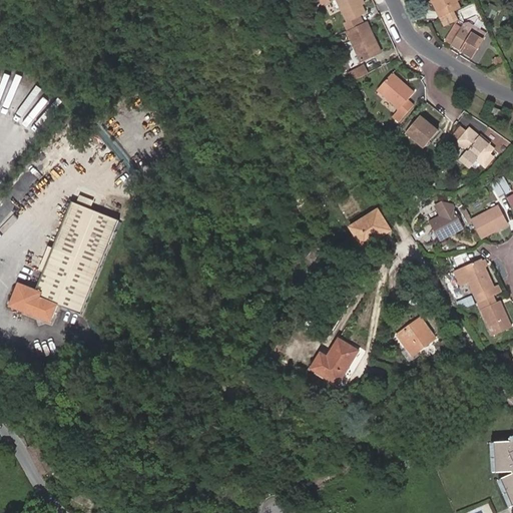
[(362,5),(359,0),(336,0),(347,21),(344,22),(348,30),(360,25),(356,17),(363,13),(365,12),(362,5)]
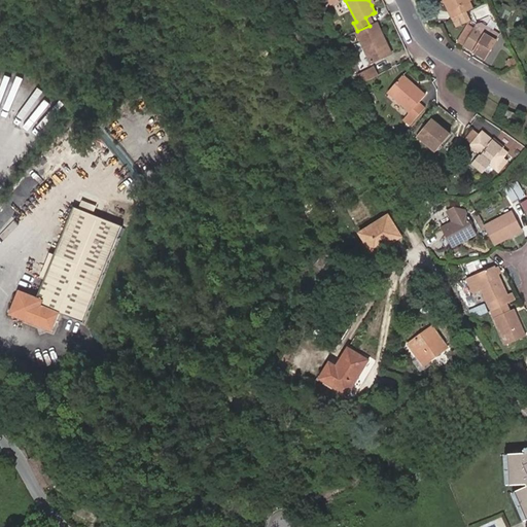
[(469,0),(443,0),(452,18),(465,11),(473,8),(469,0)]
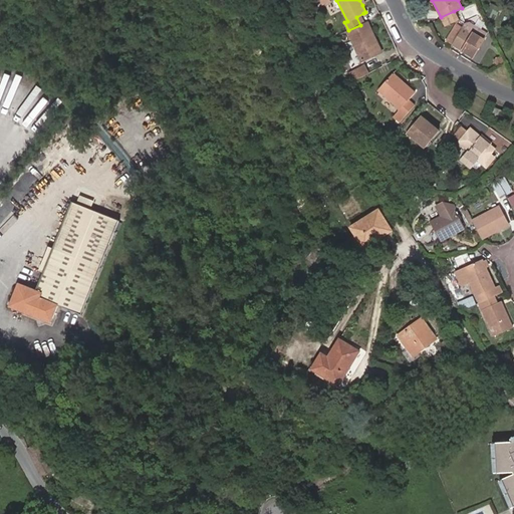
[(496,15),(499,8),(491,5),(488,12),(496,15)]
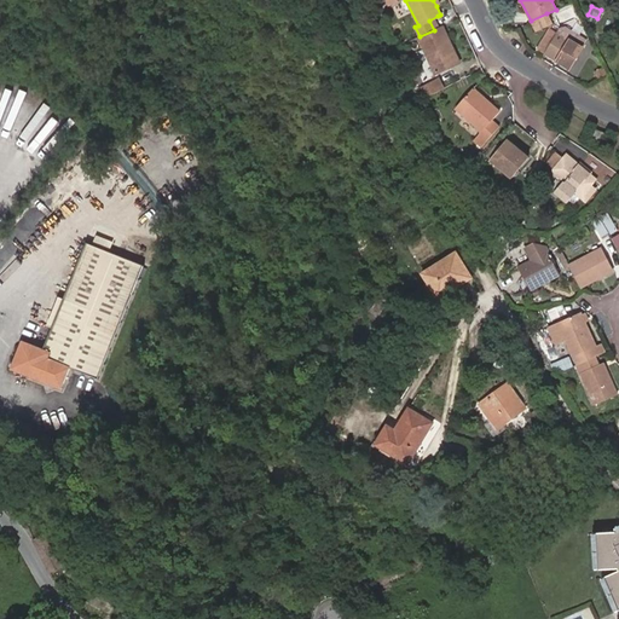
[(537,30),(551,23),(547,13),(531,21),(537,30)]
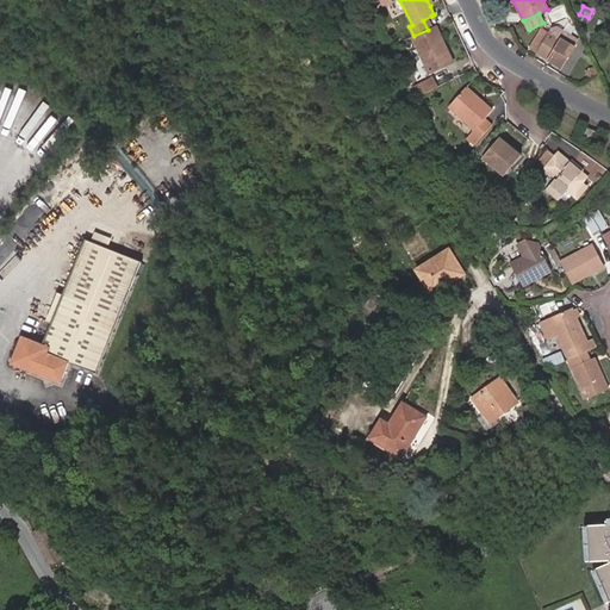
[(435,25),(431,16),(423,20),(428,30),(435,25)]
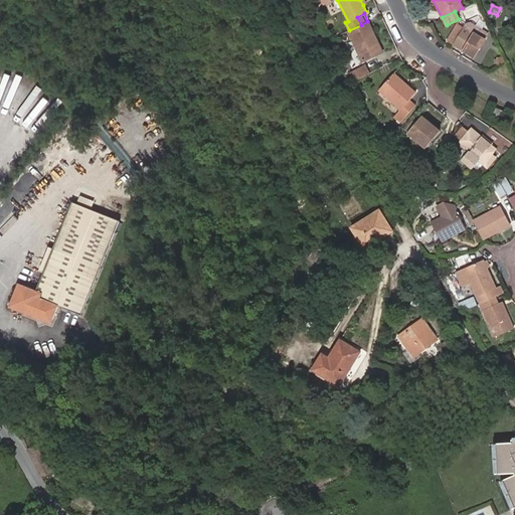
[(382,52),(368,21),(367,21),(361,25),(349,30),(347,31),(362,61),(382,52)]
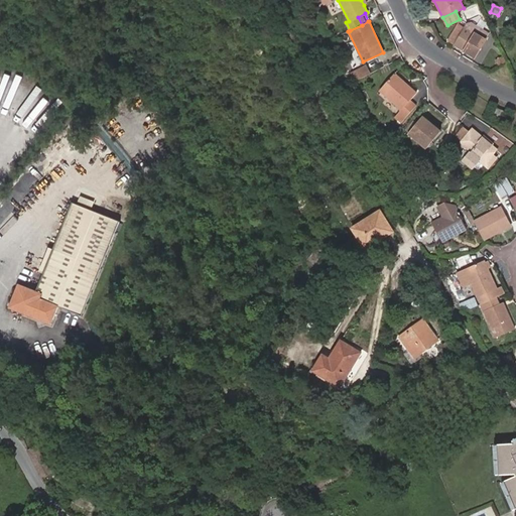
[(475,57),(490,33),(472,22),(467,23),(465,27),(458,23),(447,41),(475,57)]
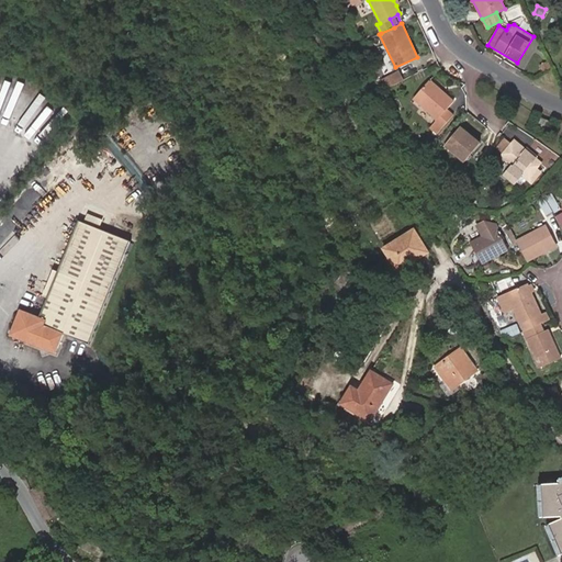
[(395,83),(404,80),(400,72),(383,80),(386,88),(395,83)]
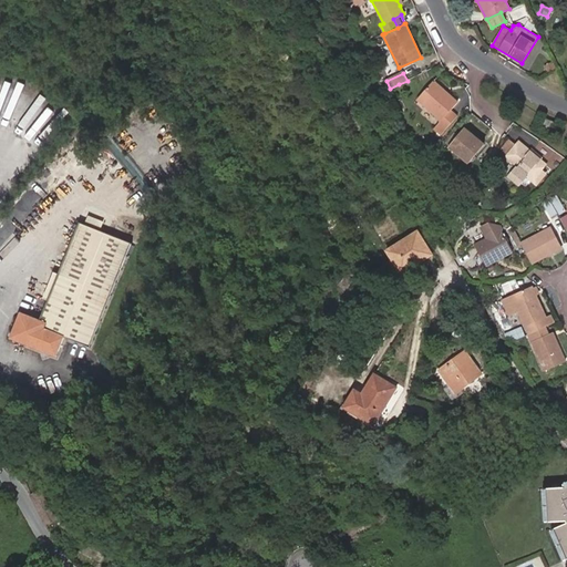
[(452,111),(459,103),(434,81),(418,100),(441,121),(434,130),(442,136),(459,117),(452,111)]
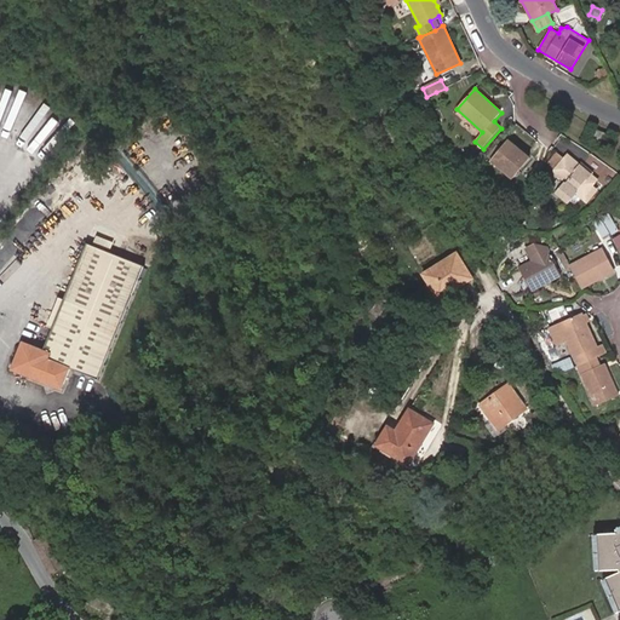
[(602,144),(606,135),(596,131),(592,139),(602,144)]
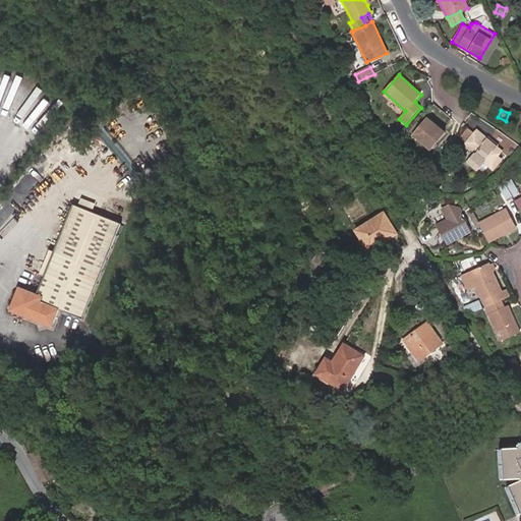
[(431,151),(446,133),(427,118),(412,135),(431,151)]
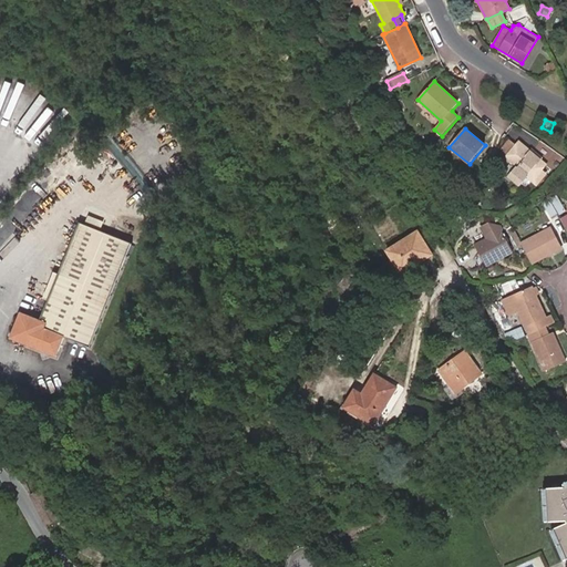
[(546,165),(531,152),(519,143),(516,146),(511,142),(503,151),(509,155),(500,167),(508,174),(514,167),(517,169),(509,177),(519,185),(527,176),(537,185),(546,175),(540,171),(546,165)]
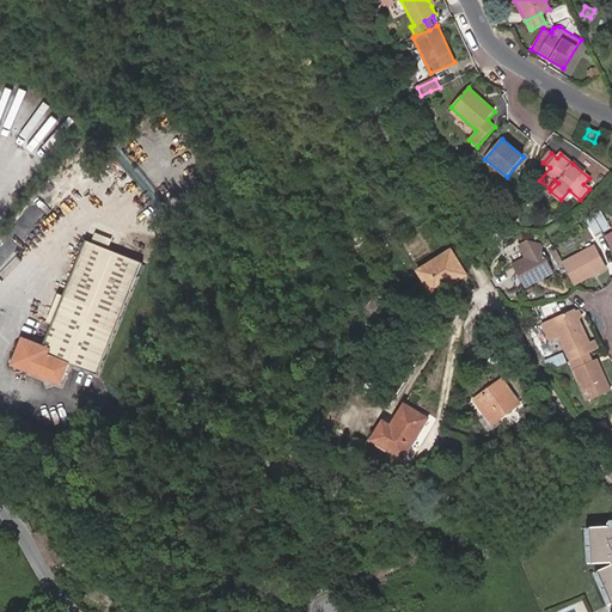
[(611,227),(601,210),(593,214),(604,233),(611,228),(611,227)]
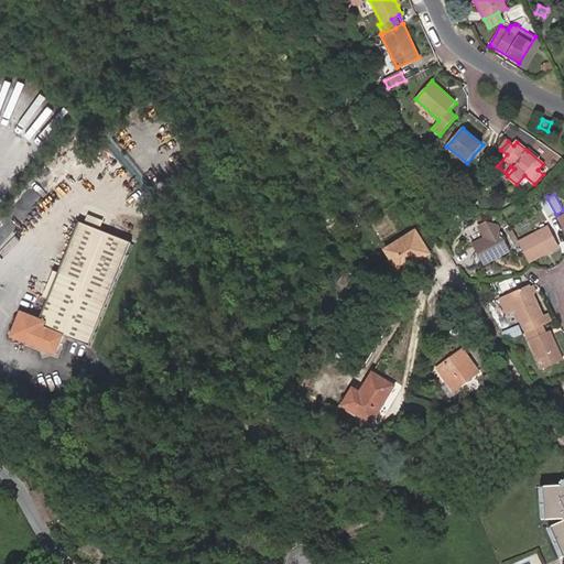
[(554,213),(545,196),(538,199),(546,217),(554,213)]
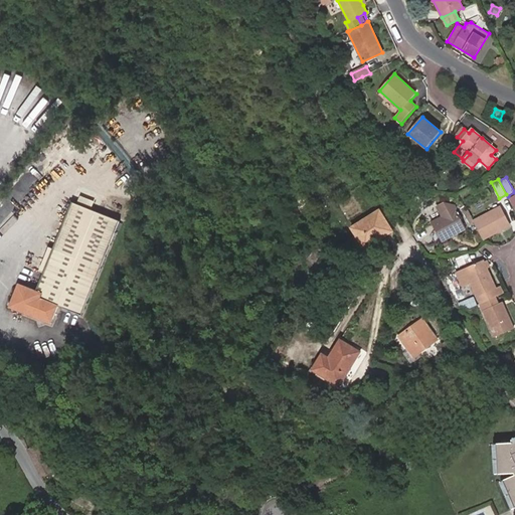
[(81,316),(119,221),(72,202),(36,291),(18,284),(9,308),(37,319),(45,323),(50,325),(58,307),(81,316)]
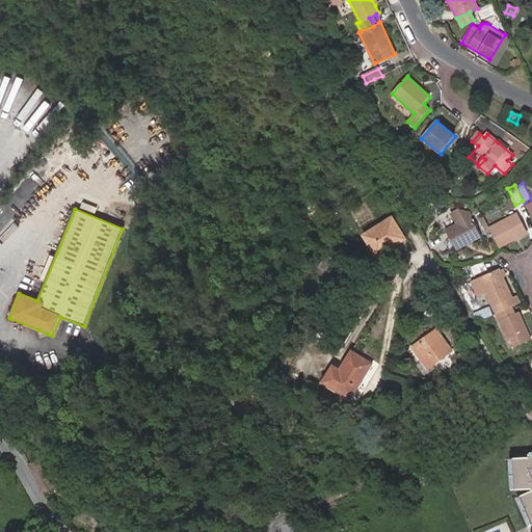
[(527,233),(516,214),(488,229),(499,247),(527,233)]
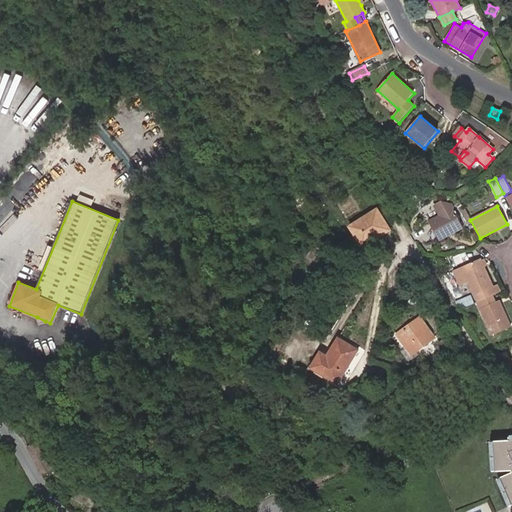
[(391,230),(378,209),(349,227),(355,237),(360,234),(367,245),(391,230)]
